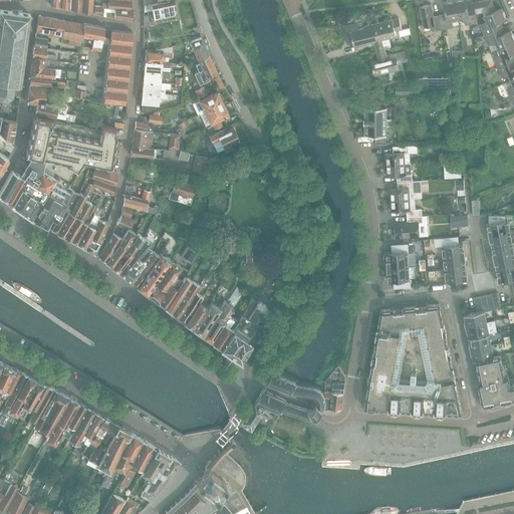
[(81,11),(81,0),(71,0),(70,9),(81,11)]
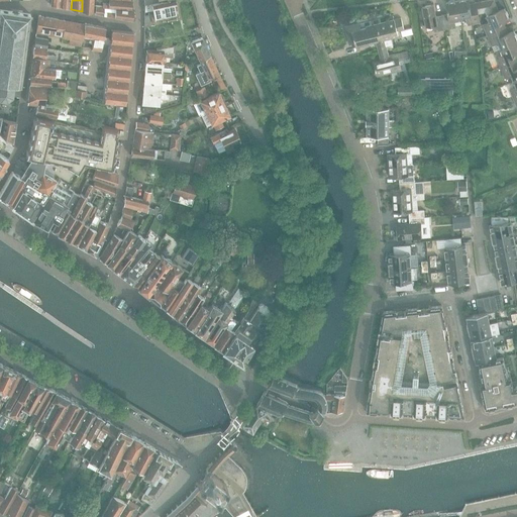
[(82,0),(82,11),(92,13),(93,0),(82,0)]
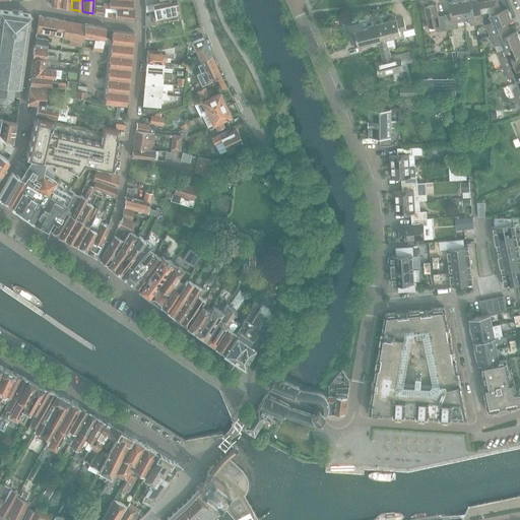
[(132,0),(109,0),(109,2),(103,2),(103,7),(105,7),(116,7),(131,9),(132,3),(132,0)]
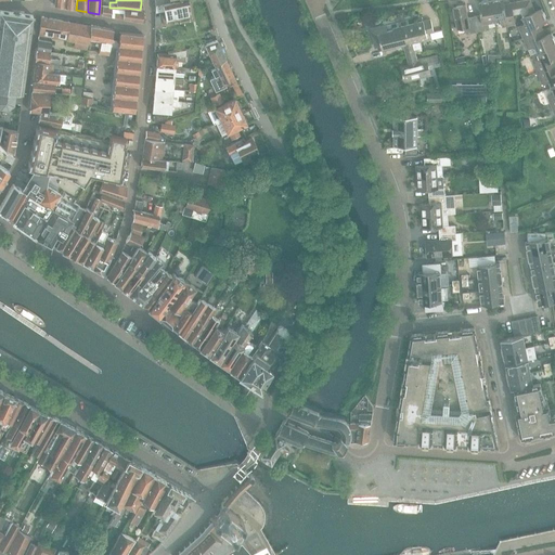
[(171,0),(170,0),(155,3),(155,11),(164,9),(166,18),(178,15),(179,21),(189,18),(188,14),(190,13),(188,3),(189,3),(188,0),(171,0)]
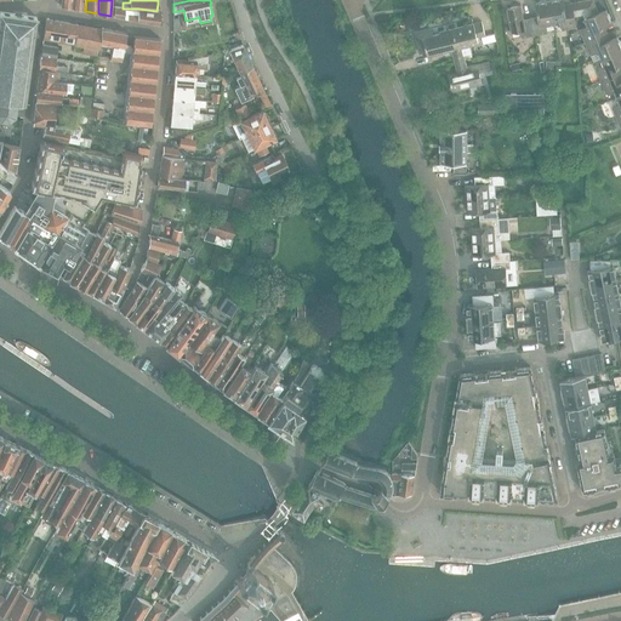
[(546,24),(553,23),(548,0),(535,3),(537,16),(530,17),(534,35),(547,33),(546,24)]
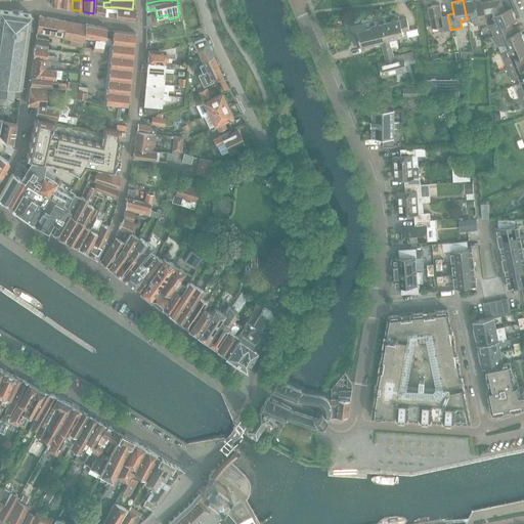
[(483,14),(481,2),(475,4),(474,0),(463,0),(467,19),(473,18),(474,25),(485,23),(484,14),(483,14)]
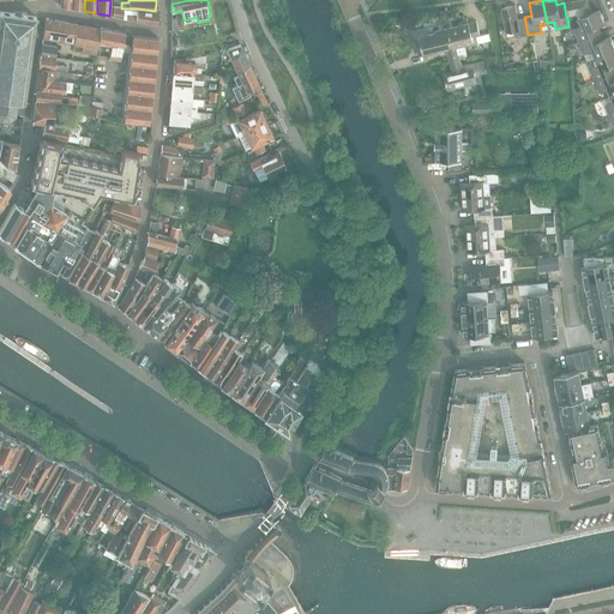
[(578,42),(600,32),(597,25),(605,23),(599,10),(591,13),(585,0),(578,0),(564,2),(566,17),(567,17),(576,14),(581,26),(573,29),(578,42)]
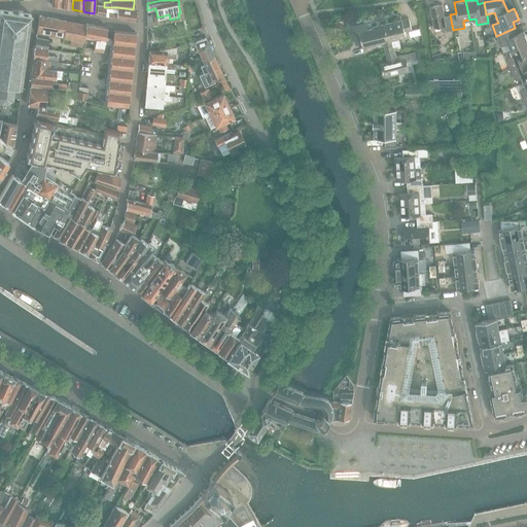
[(453,30),(450,14),(444,15),(442,4),(430,6),(433,27),(441,25),(442,32),(453,30)]
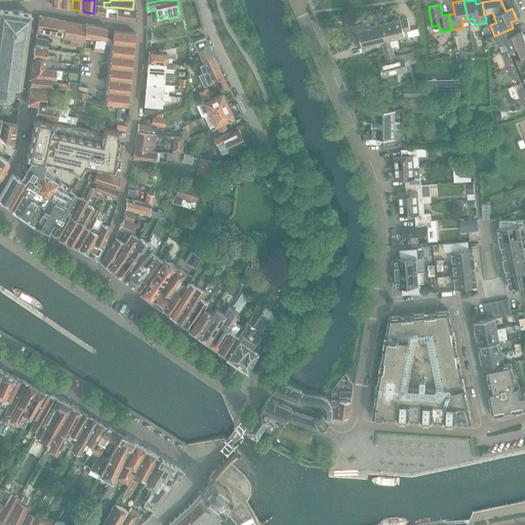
[(106,7),(104,7),(97,6),(96,13),(105,14),(106,7)]
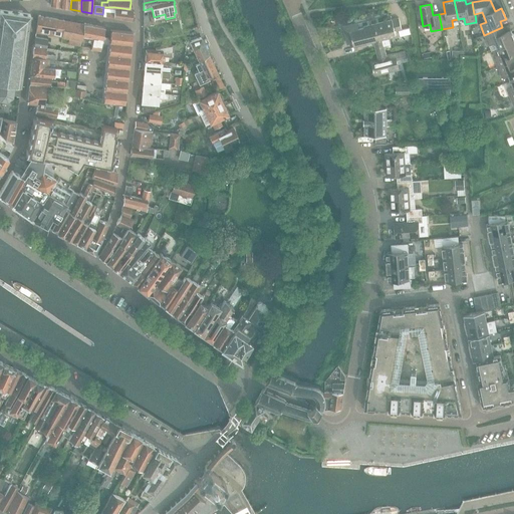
[(132,9),(130,9),(114,7),(114,12),(106,11),(105,15),(131,20),(133,12),(132,9)]
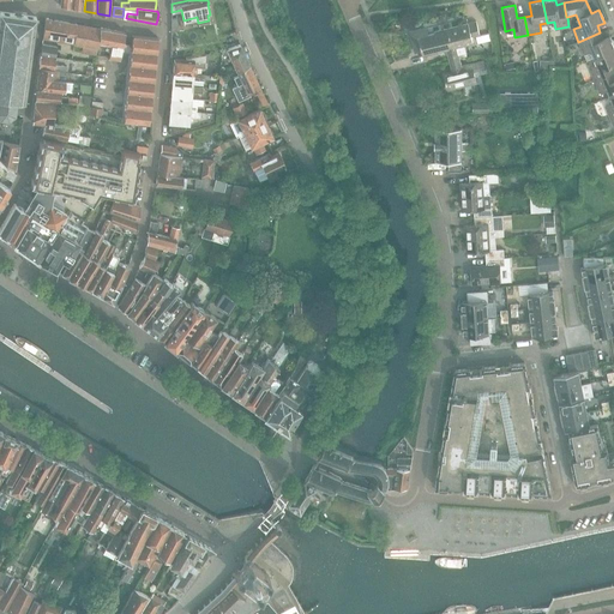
[(0,118),(8,119),(16,114),(19,114),(19,115),(23,116),(24,102),(36,17),(0,11),(0,118)]
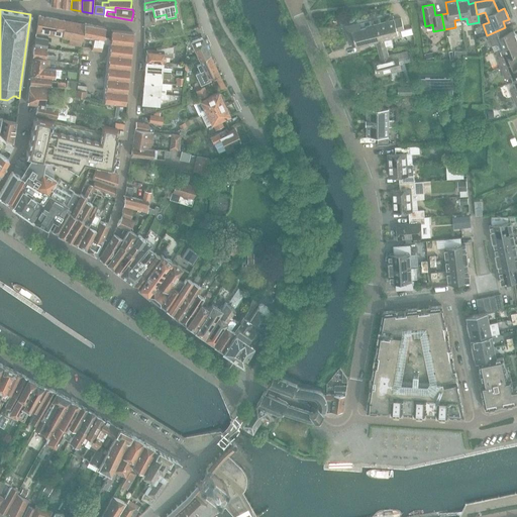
[(63,36),(65,19),(37,15),(35,32),(63,36)]
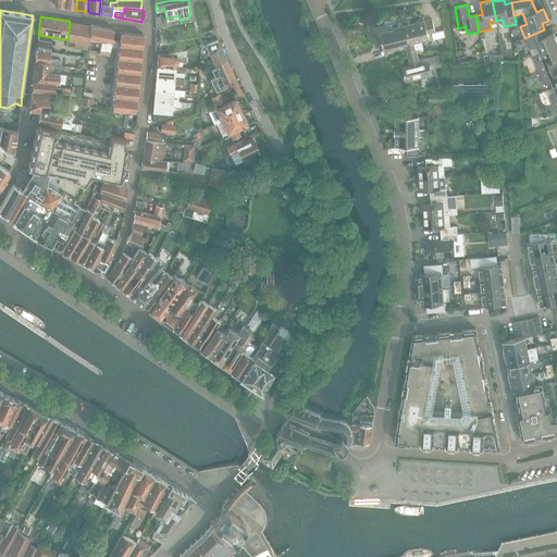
[(415,49),(422,47),(420,39),(429,37),(428,33),(434,32),(431,19),(393,28),(394,29),(385,32),(384,26),(372,29),(376,46),(382,45),(383,50),(405,45),(406,51),(415,49)]
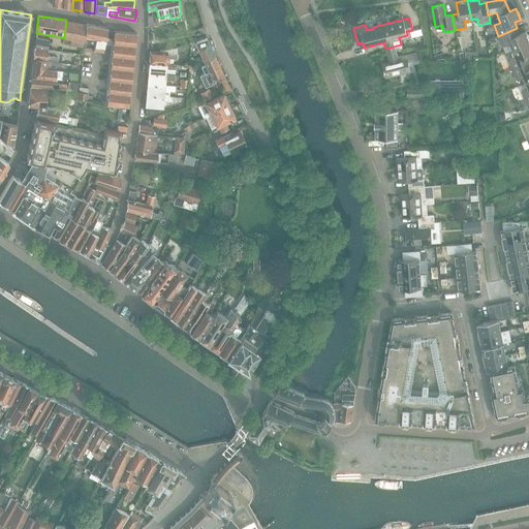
[(85,40),(86,24),(66,20),(64,37),(70,38),(81,40),(85,40)]
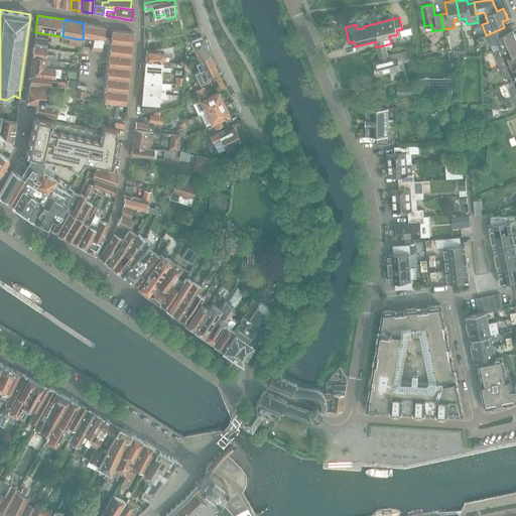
[(92,37),(94,24),(84,23),(83,39),(84,35),(92,37)]
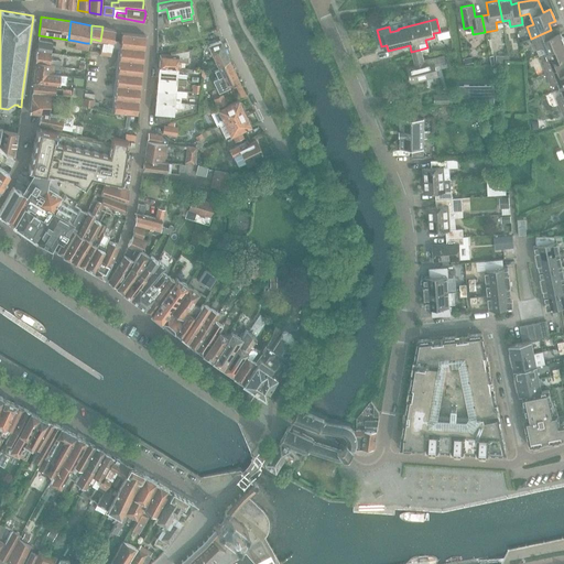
[(120,50),(120,45),(122,32),(114,31),(115,29),(102,26),(100,41),(101,41),(99,53),(109,55),(110,49),(120,50)]
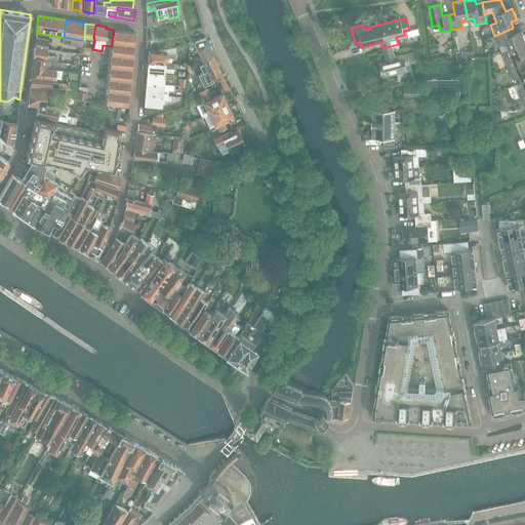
[(507,49),(524,41),(524,39),(521,31),(515,34),(513,28),(494,36),(498,46),(505,43),(507,49)]
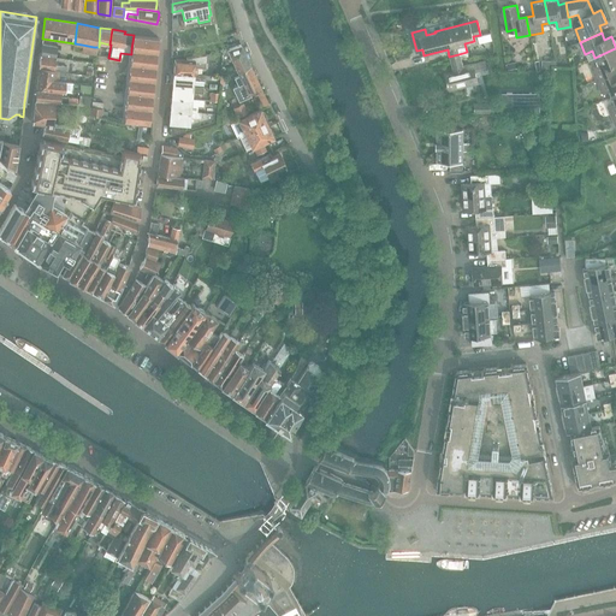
[(131,49),(157,53),(158,37),(134,35),(131,49)]
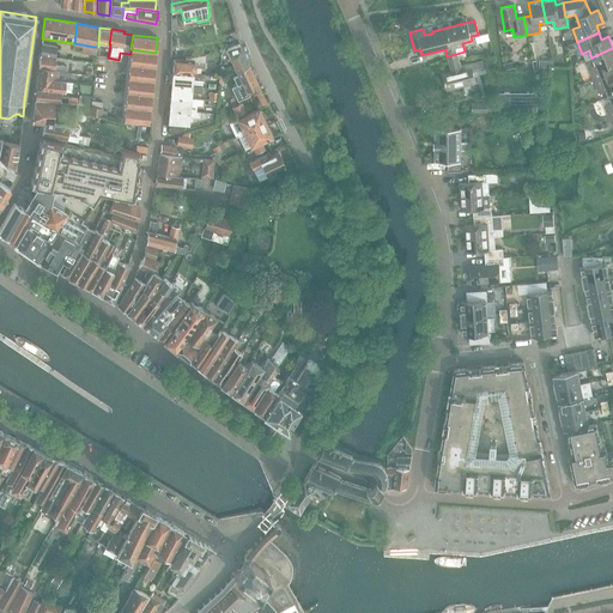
[(202,41),(204,49),(216,47),(214,38),(202,41)]
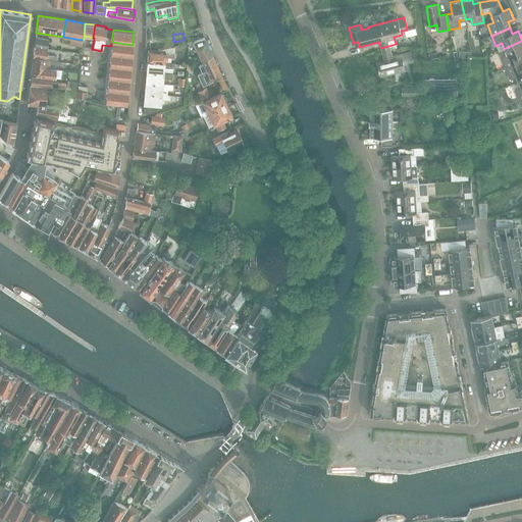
[(34,47),(47,49),(49,39),(36,37),(34,47)]
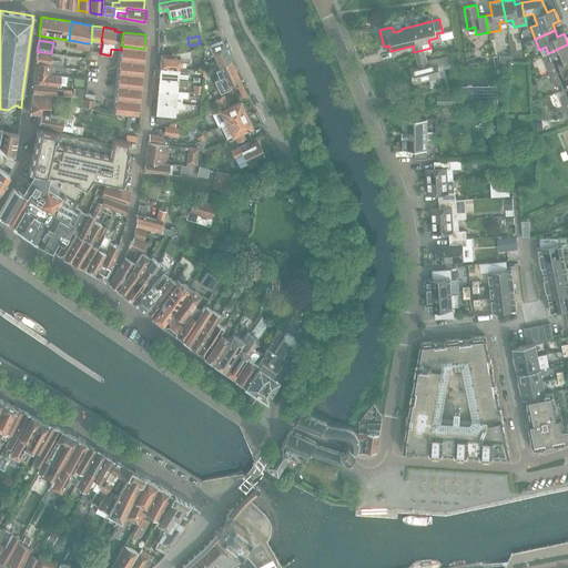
[(222,40),(210,44),(216,60),(210,62),(213,68),(216,66),(231,59),(222,40)]
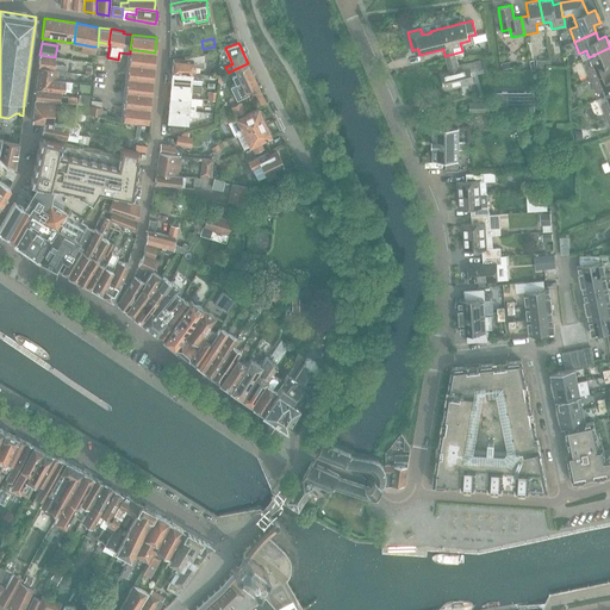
[(92,54),(93,47),(81,44),(81,53),(92,54)]
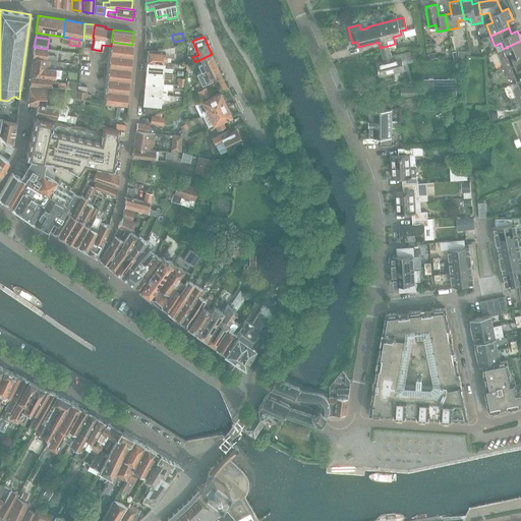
[(504,67),(520,60),(520,56),(520,54),(520,53),(520,41),(503,49),(506,55),(500,57),(504,67)]
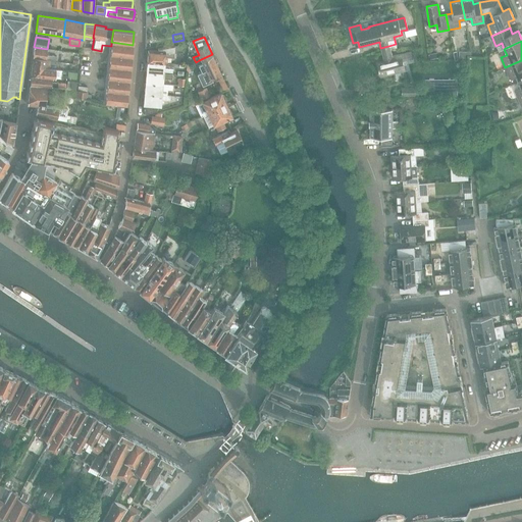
[(131,56),(133,45),(111,42),(111,46),(110,54),(131,56)]
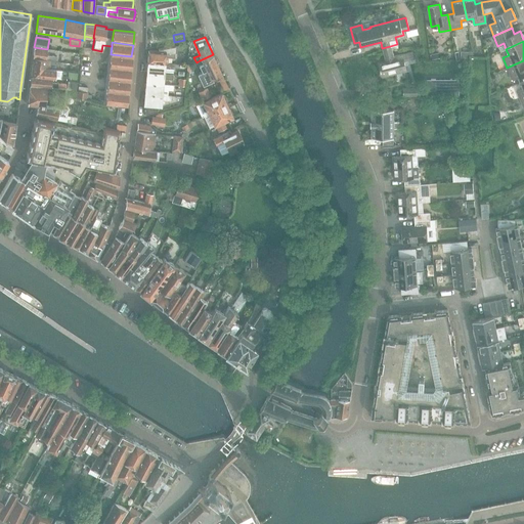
[(147,61),(164,62),(164,56),(175,57),(175,52),(174,52),(175,45),(164,47),(159,48),(158,51),(148,50),(147,61)]
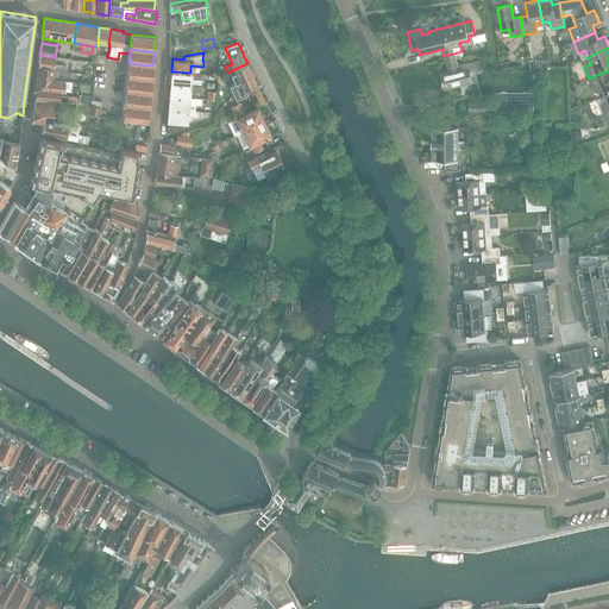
[(457,64),(453,54),(444,56),(449,73),(440,75),(444,89),(472,82),(471,79),(468,62),(457,64)]
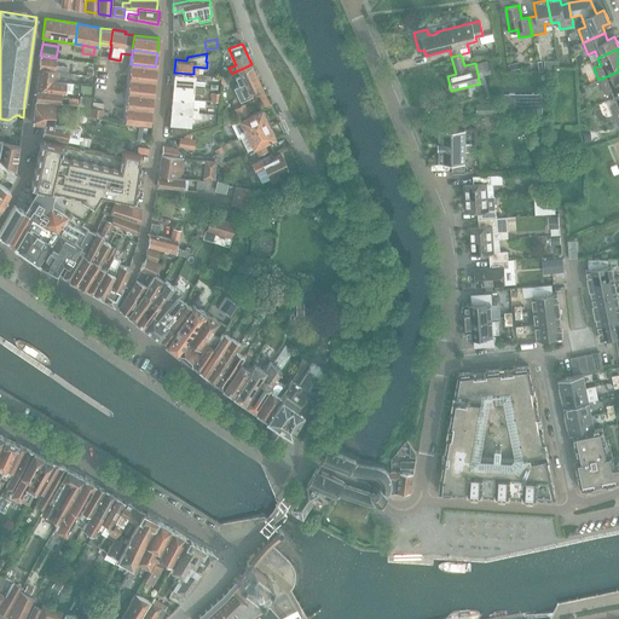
[(56,64),(56,58),(40,56),(39,68),(61,70),(59,71),(67,71),(67,65),(56,64)]
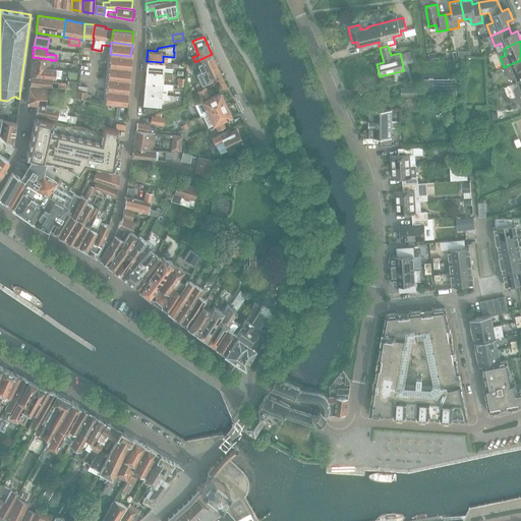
[(129,68),(130,56),(110,54),(109,66),(129,68)]
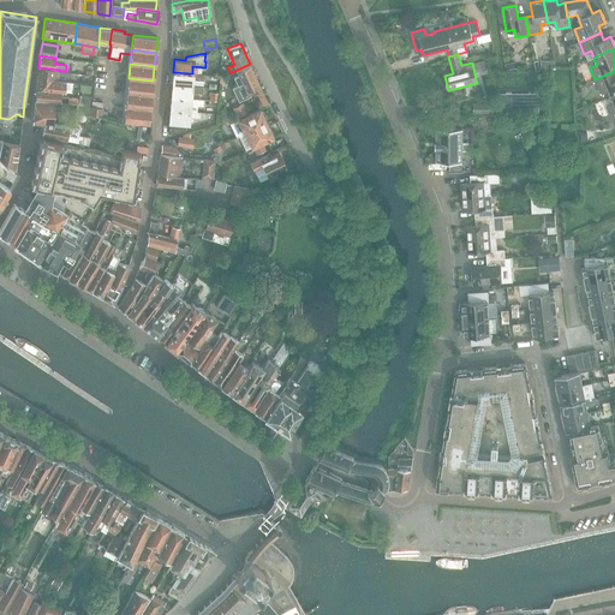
[(234,71),(231,73),(232,77),(234,76),(238,85),(237,85),(233,88),(239,100),(250,95),(249,91),(255,89),(263,107),(269,105),(250,64),(234,71)]
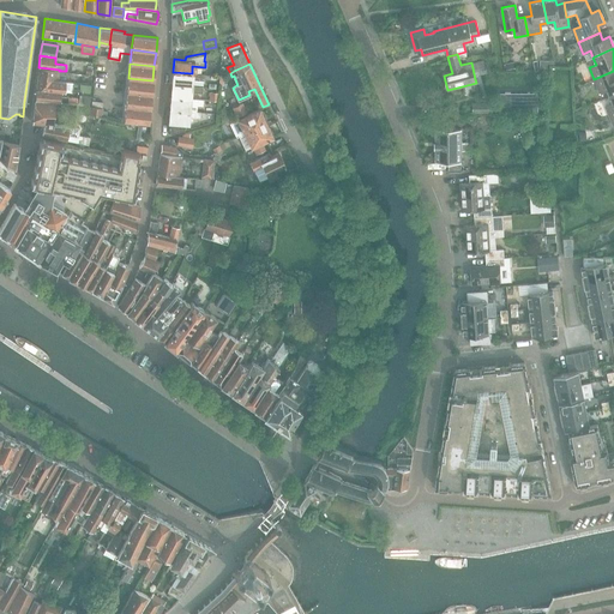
[(67,72),(66,71),(59,71),(60,70),(38,67),(37,78),(58,80),(59,74),(67,74),(67,72)]
